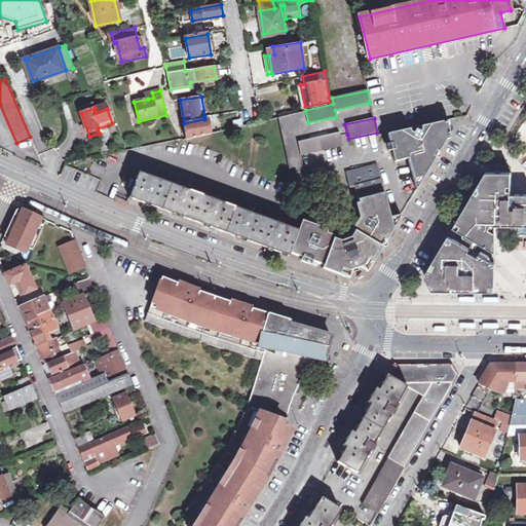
[(187,139),(211,133),(209,119),(204,119),(184,123),(187,139)]
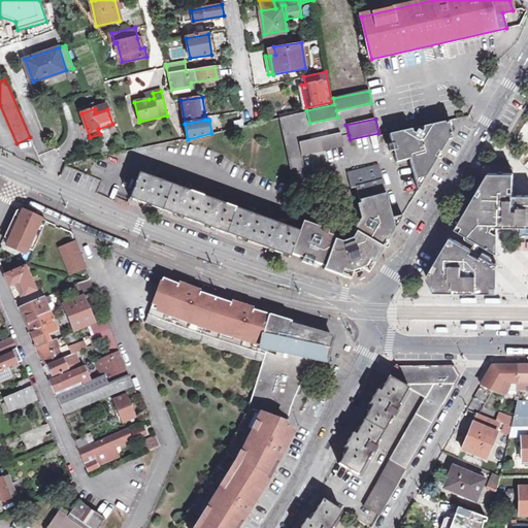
[(389,134),(390,143),(394,142),(396,152),(393,152),(395,163),(409,160),(417,192),(438,156),(451,134),(449,121),(389,134)]
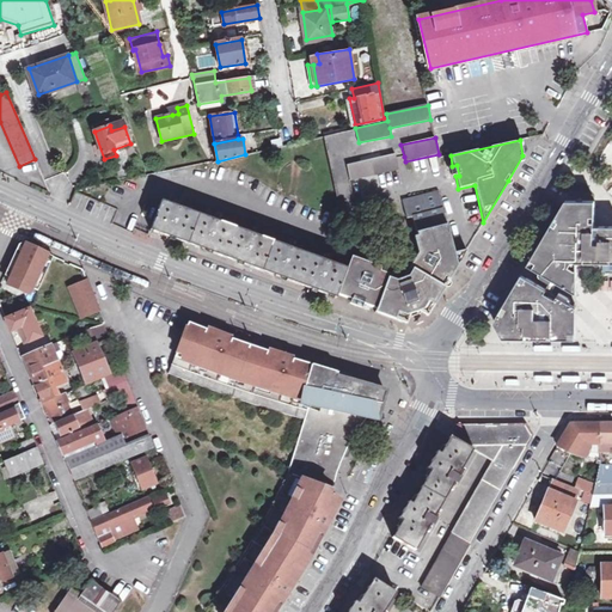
[(361,161),(347,165),(350,181),(398,170),(395,154),(361,161)]
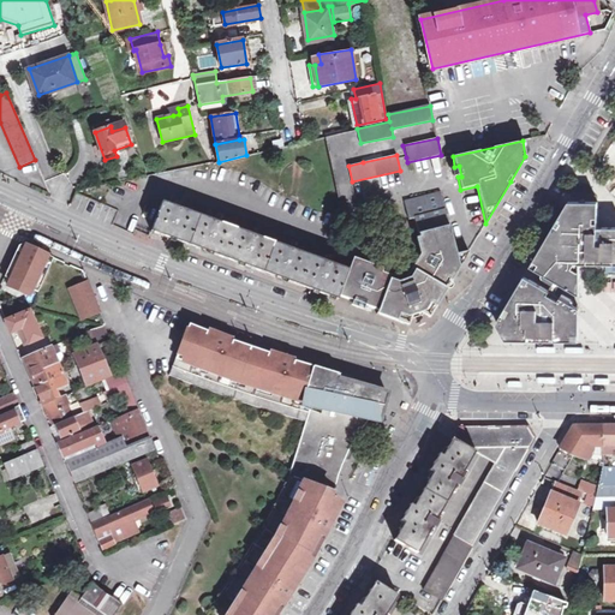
[(352,261),(339,296),(351,300),(353,296),(360,298),(369,302),(368,306),(378,310),(377,314),(389,318),(408,326),(411,318),(423,315),(428,318),(442,293),(457,270),(459,267),(457,254),(440,192),(404,201),(407,219),(415,218),(423,249),(410,269),(413,272),(410,278),(398,281),(390,279),(392,275),(382,272),(382,268),(362,261),(360,264),(352,261)]
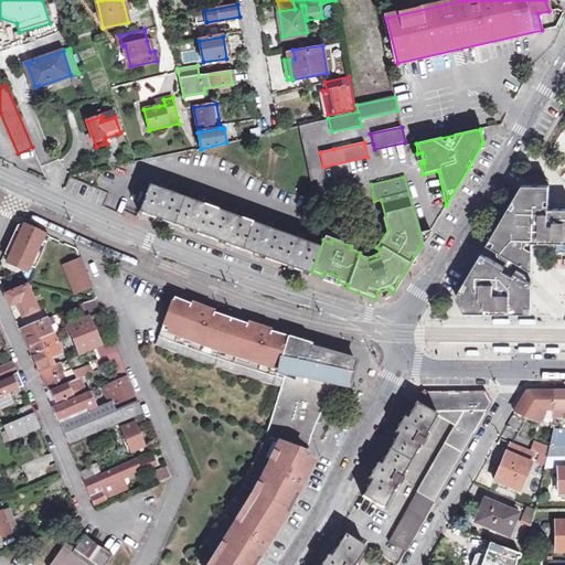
[(152,216),(174,225),(188,190),(174,184),(171,193),(156,188),(148,184),(138,212),(146,214),(152,216)]
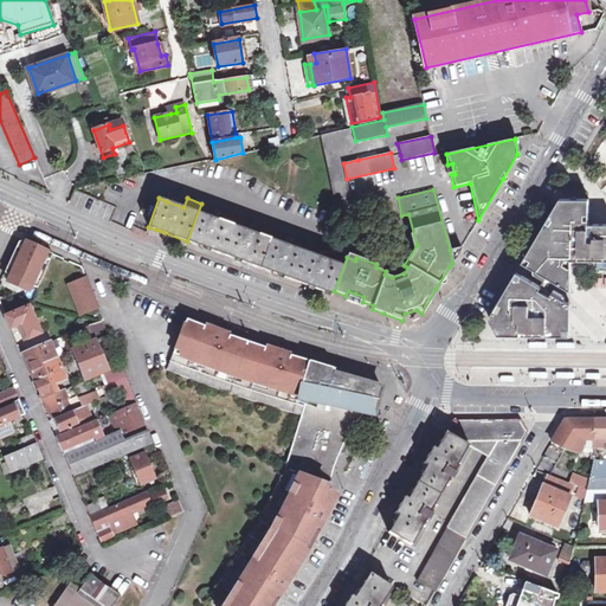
[(561,198),(522,264),(565,288),(571,284),(572,259),(599,259),(605,259),(605,223),(590,224),(590,199),(561,198)]
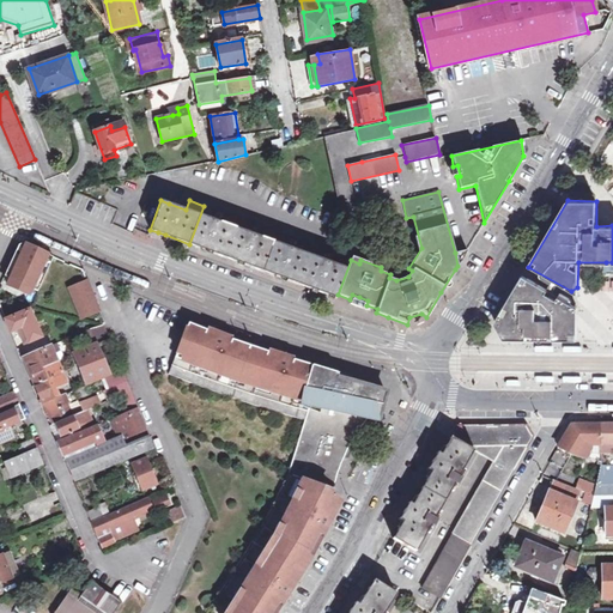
[(206,250),(226,259),(241,220),(225,214),(223,223),(216,220),(219,212),(204,206),(189,244),(206,250)]
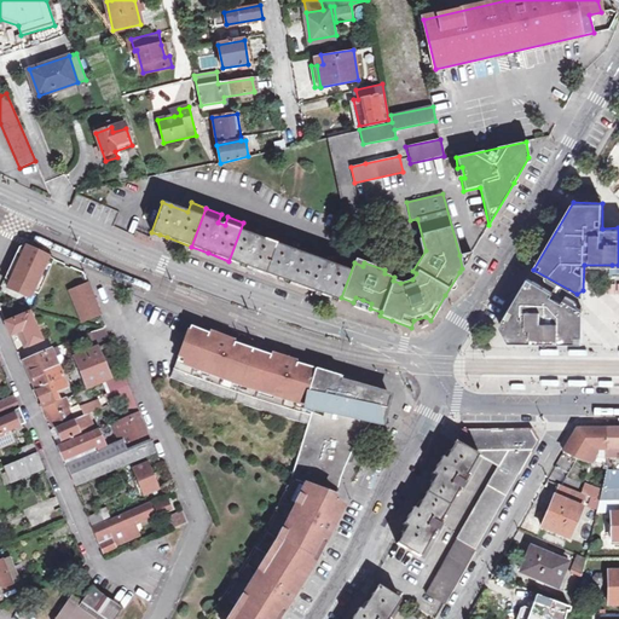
[(259,229),(243,223),(229,261),(239,265),(265,275),(281,236),(266,231),(262,238),(256,237),(259,229)]
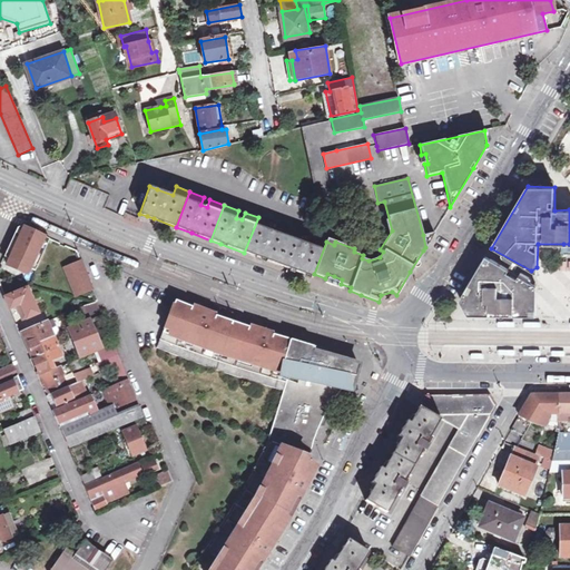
[(257,257),(278,265),(292,229),(279,225),(276,233),(269,231),(273,223),(258,217),(244,253),(257,257)]
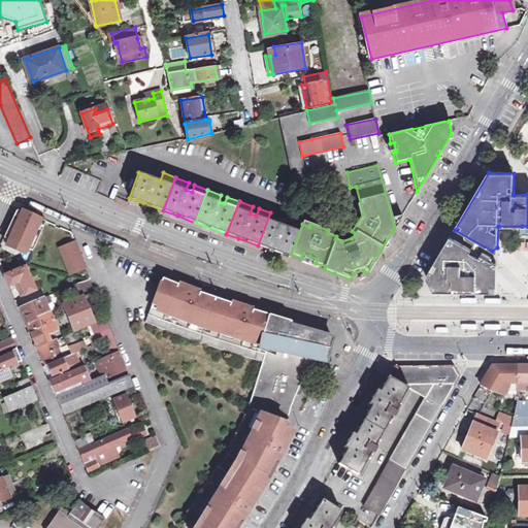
[(15,211),(4,238),(33,251),(46,222),(21,209),(15,211)]
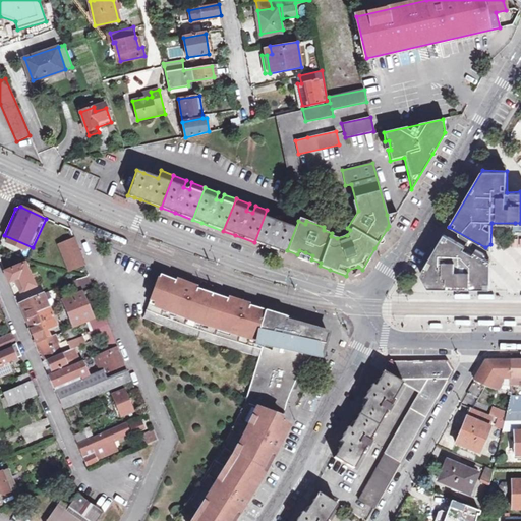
[(279,215),(267,210),(254,242),(269,247),(286,253),(287,250),(298,221),(285,217),(282,224),(276,221),(279,215)]
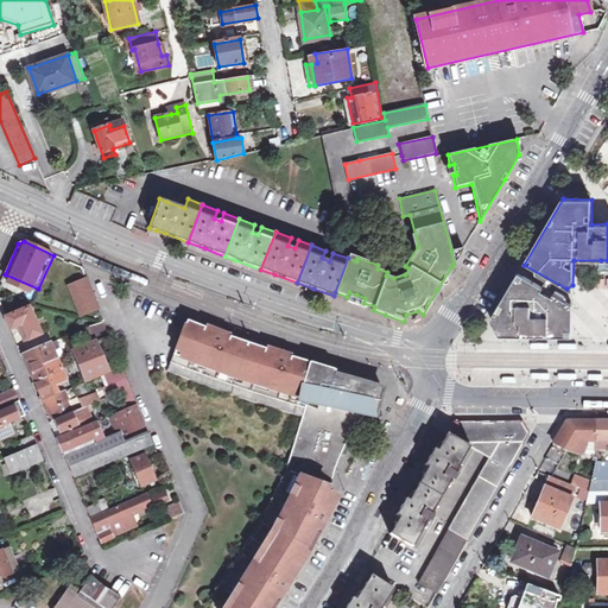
[(463,248),(451,251),(454,264),(463,248)]
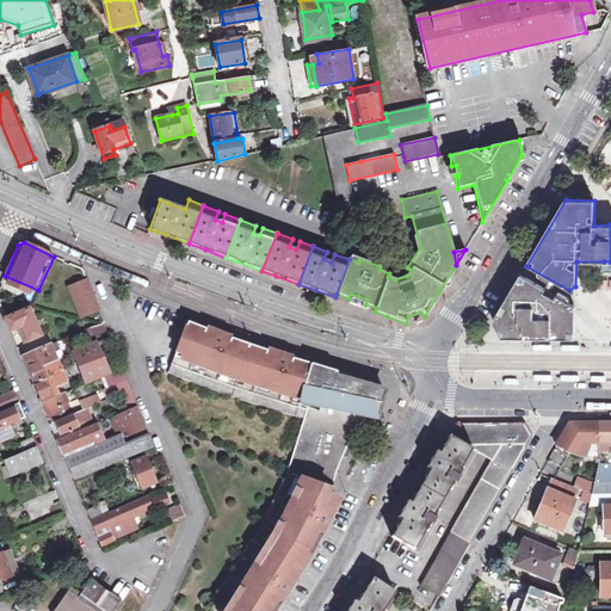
[(519,275),(493,320),(497,327),(501,337),(575,338),(575,307),(556,296),(554,300),(543,292),(545,289),(519,275)]
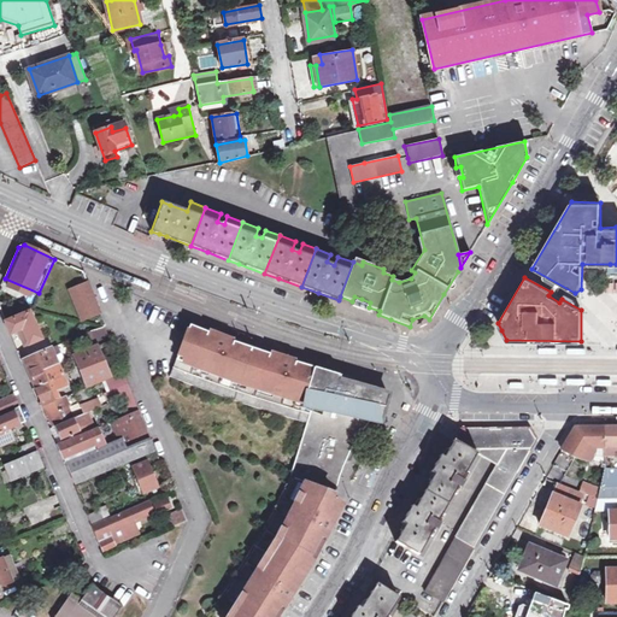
[(88,285),(70,292),(83,322),(101,313),(88,285)]
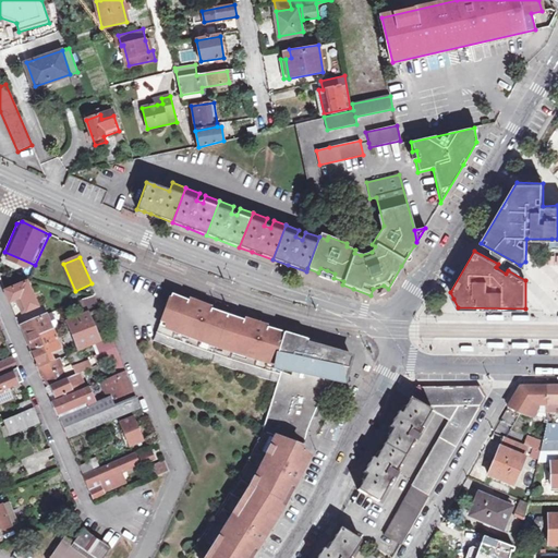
[(320,268),(318,273),(319,277),(325,278),(327,270),(320,268)]
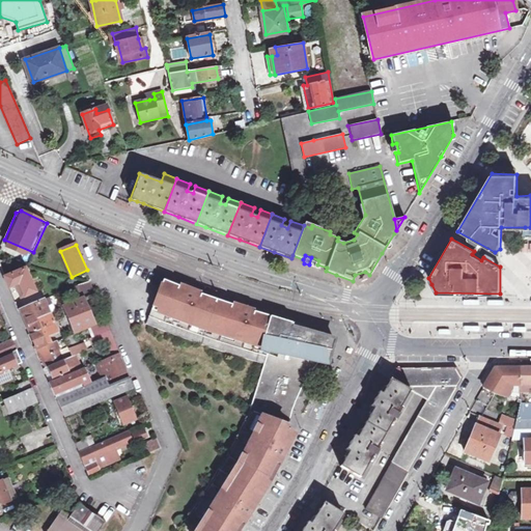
[(311,257),(309,264),(312,267),(316,268),(317,264),(318,260),(311,257)]
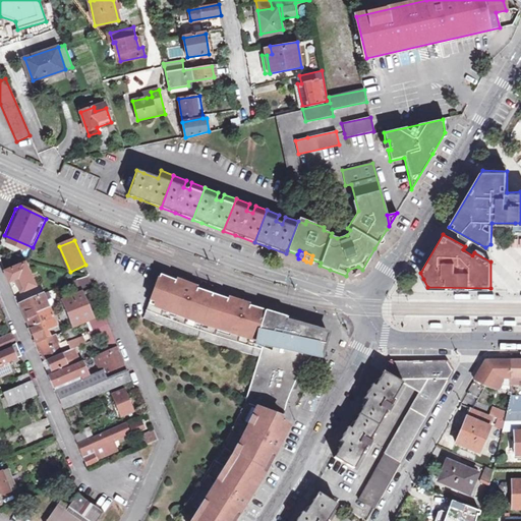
[(4,272),(9,282),(18,279),(21,287),(34,282),(25,264),(4,272)]
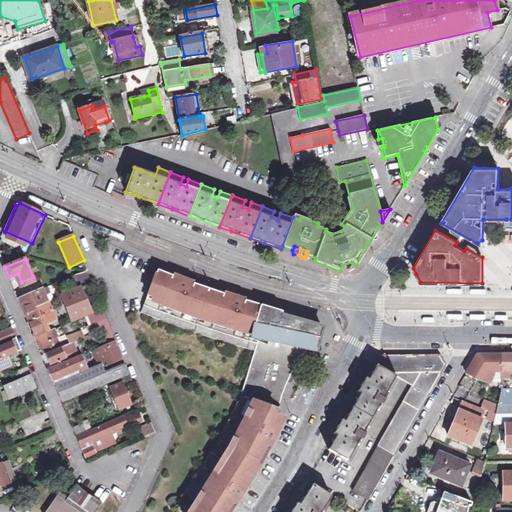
[(239,400),(277,415),(278,410),(282,396),(286,386),(291,374),(298,364),(305,353),(313,344),(314,338),(320,339),(323,328),(289,318),(282,316),(283,312),(245,301),(244,304),(230,299),(208,292),(193,287),(172,279),(173,276),(158,270),(141,313),(156,319),(209,338),(255,351),(239,400)]
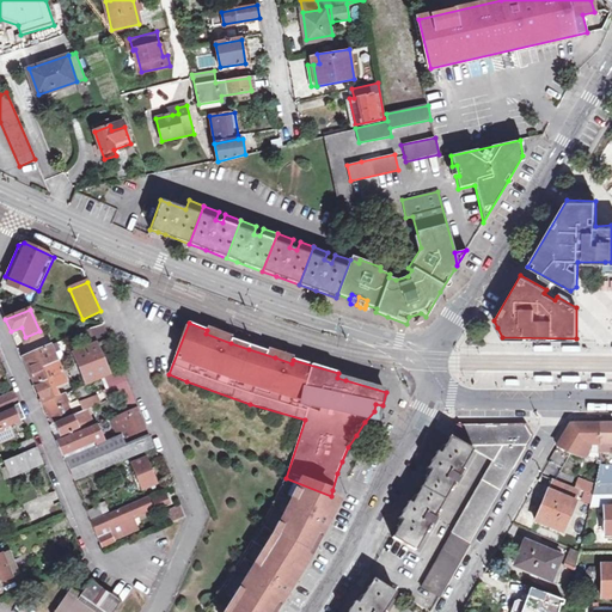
[(104,377),(110,374),(97,343),(111,337),(105,324),(103,325),(87,331),(93,344),(73,353),(86,385),(104,377)]
